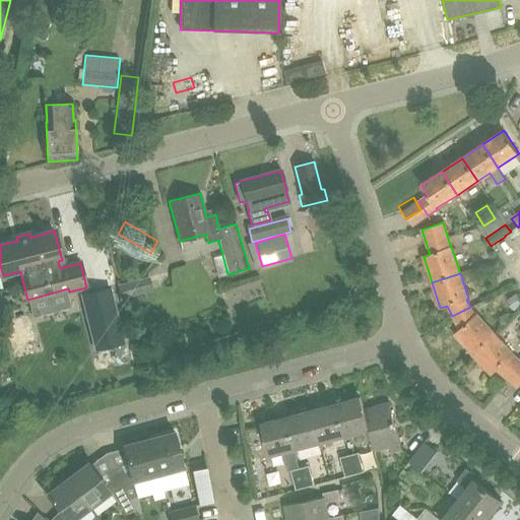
[(139,279),(118,285),(121,299),(143,294),(139,279)]
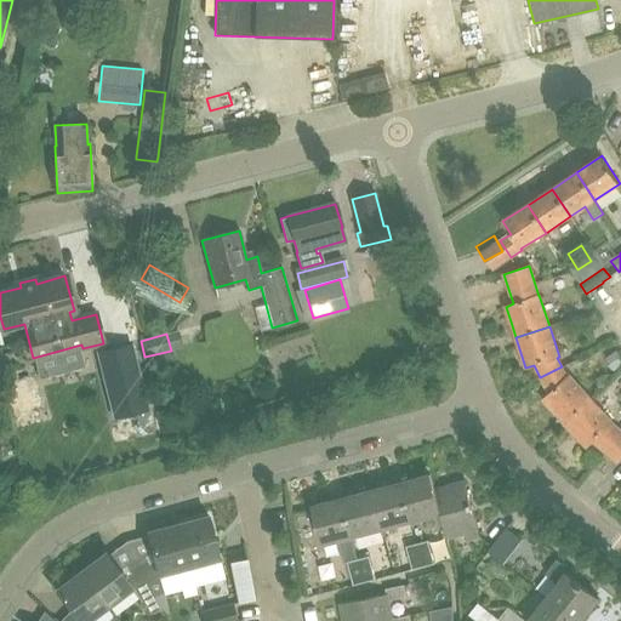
[(114,416),(148,406),(130,340),(97,348),(114,416)]
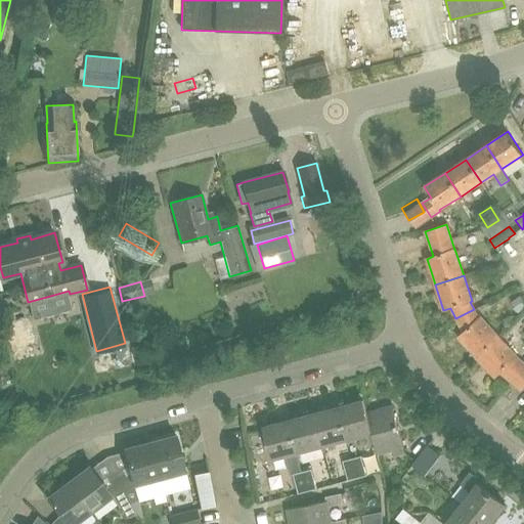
[(523,299),(521,296),(512,302),(519,311),(523,307),(523,299)]
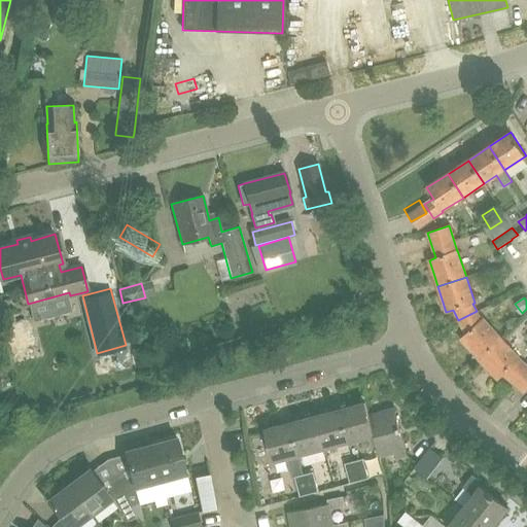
[(477,311),(458,320),(466,335),(461,339),(480,359),(501,339),(483,319),(482,320),(477,311)]
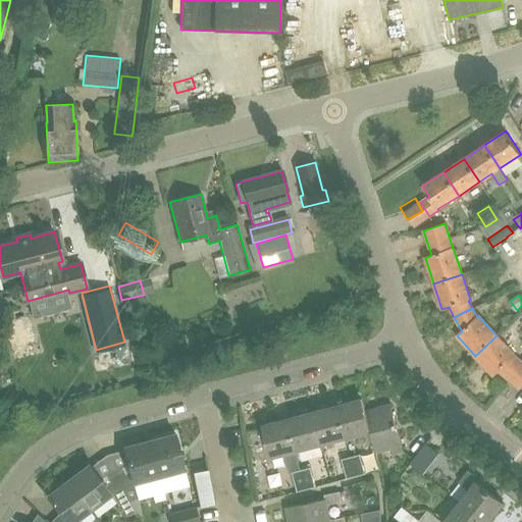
[(11,354),(34,349),(24,310),(2,316),(11,354)]
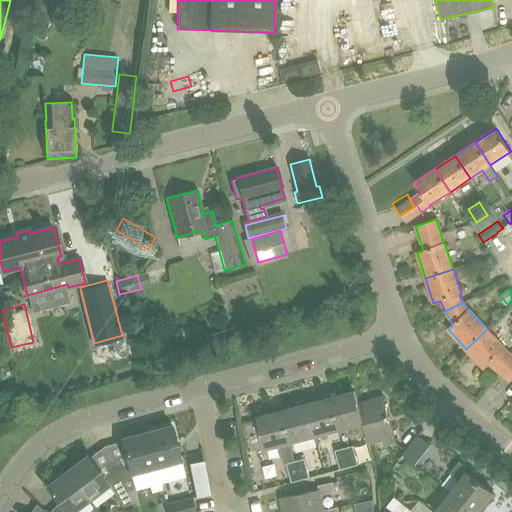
[(487,329),(466,349),(475,359),(484,368),(489,364),(509,382),(511,378),(511,355),(505,349),(496,339),(487,329)]
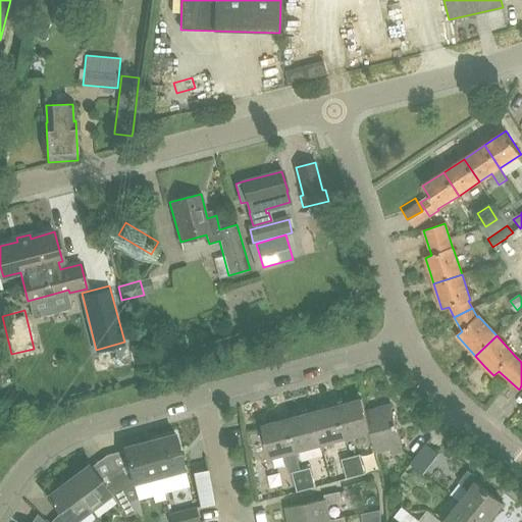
[(361,400),(335,406),(345,439),(369,432),(364,412),(361,400)]
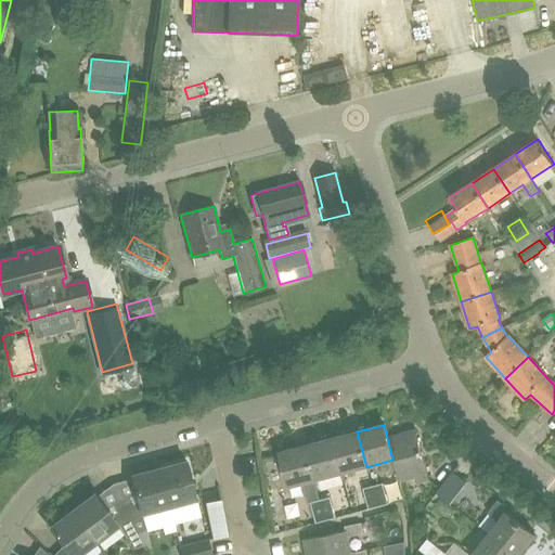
[(414,430),(387,438),(392,460),(399,482),(407,480),(414,478),(415,483),(427,480),(414,430)]
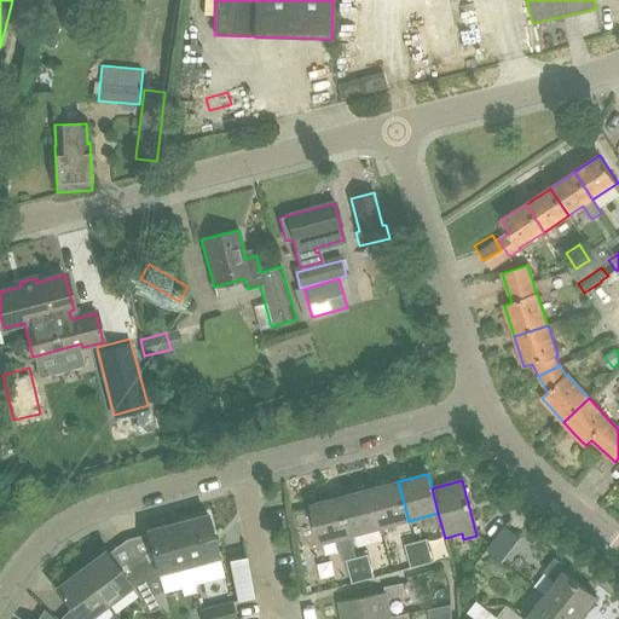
[(398,481),(369,490),(379,528),(409,521),(398,481)]
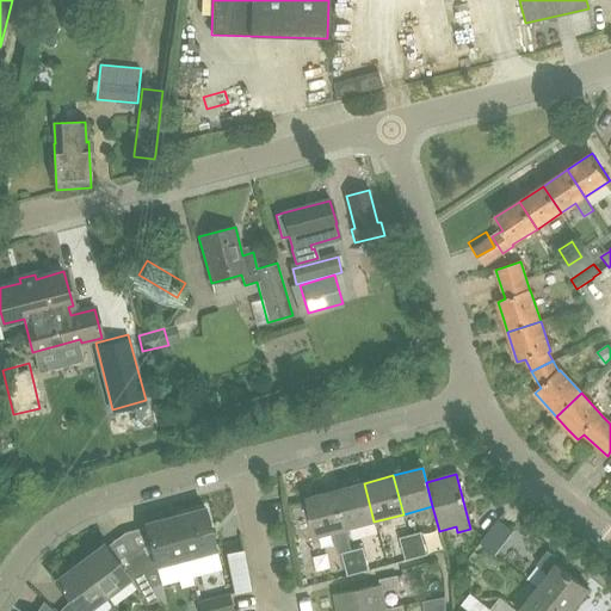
[(364,483),(335,491),(345,529),(374,522),(364,483)]
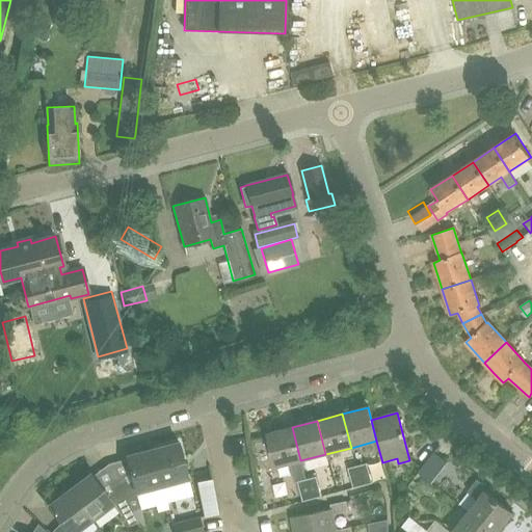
[(292,427),(266,434),(274,468),(289,463),(294,482),(297,482),(302,502),(311,500),(306,479),(300,460),(292,427)]
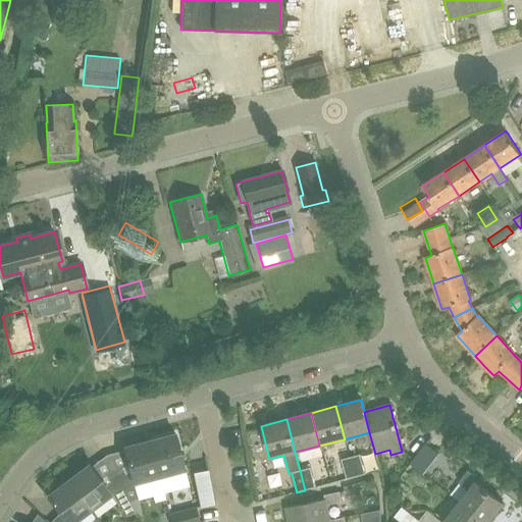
[(174,434),(149,440),(158,476),(184,470),(174,434)]
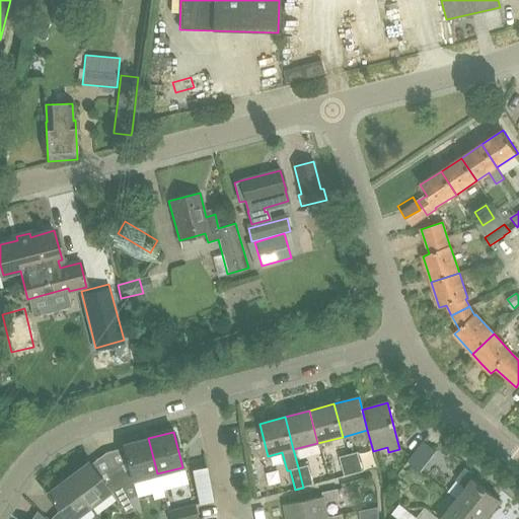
[(128,469),(117,475),(129,501),(132,507),(133,511),(140,508),(133,479),(157,473),(148,438),(122,445),(128,469)]
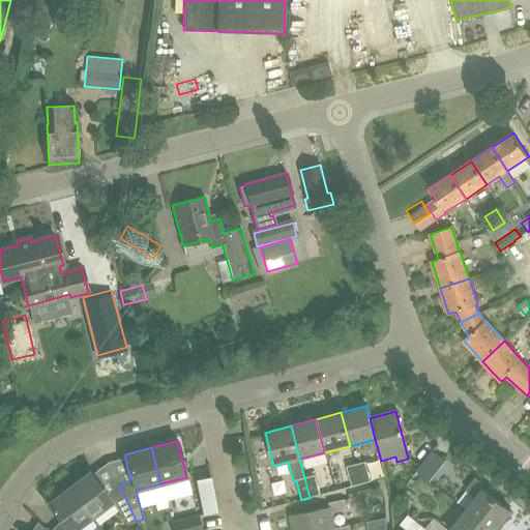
[(432,450),(415,471),(429,481),(445,461),(432,450)]
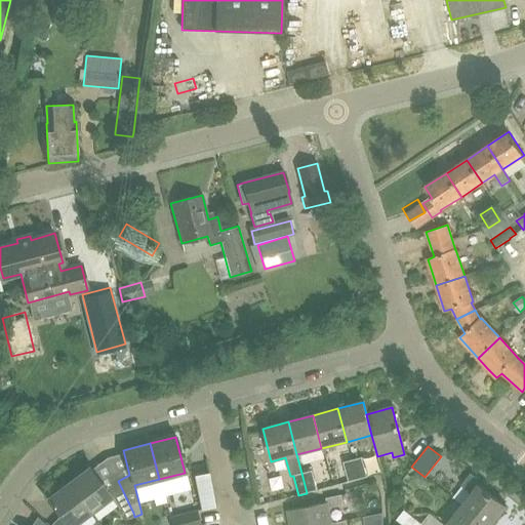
[(362,457),(352,460),(357,479),(367,477),(362,457)]
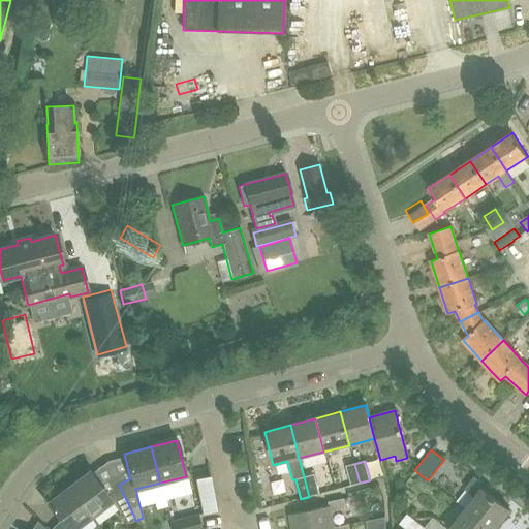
[(354,464),(346,466),(351,486),(360,483),(354,464)]
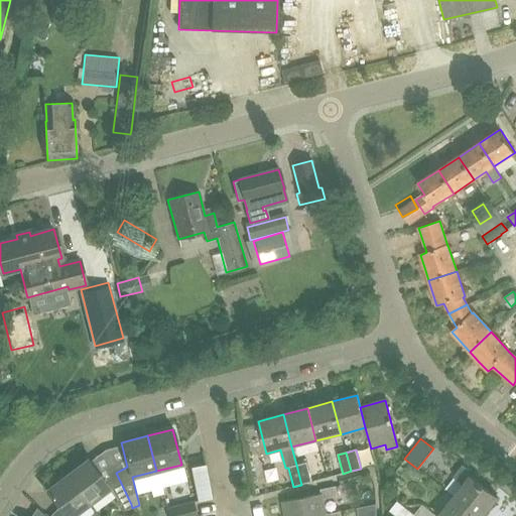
[(87,460),(67,474),(88,503),(108,488),(125,510),(132,508),(131,504),(128,498),(116,473),(102,480),(87,460)]
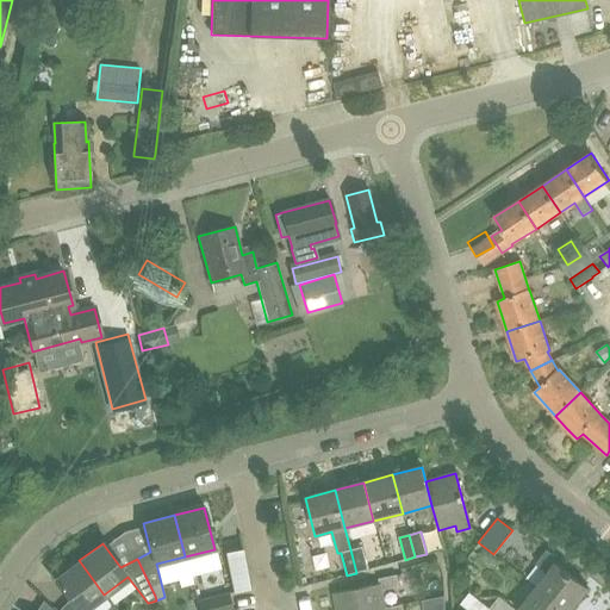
[(362,547),(350,549),(356,573),(368,570),(362,547)]
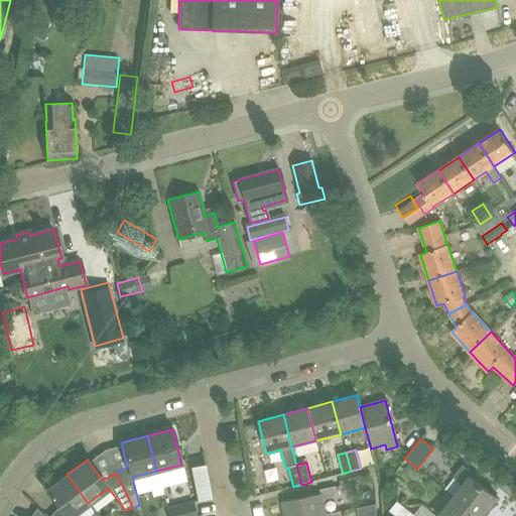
[(464,485),(454,498),(476,515),(482,515),(497,498),(471,477),(474,474),(463,465),(454,477),(464,485)]
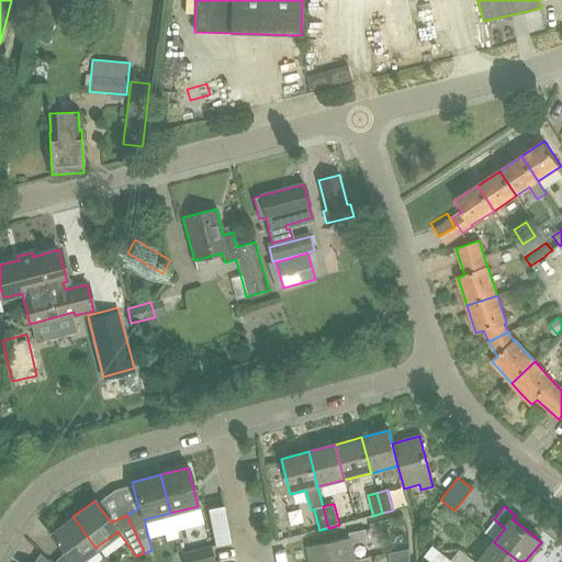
[(72,516),(49,534),(66,557),(59,561),(76,561),(96,548),(72,516)]
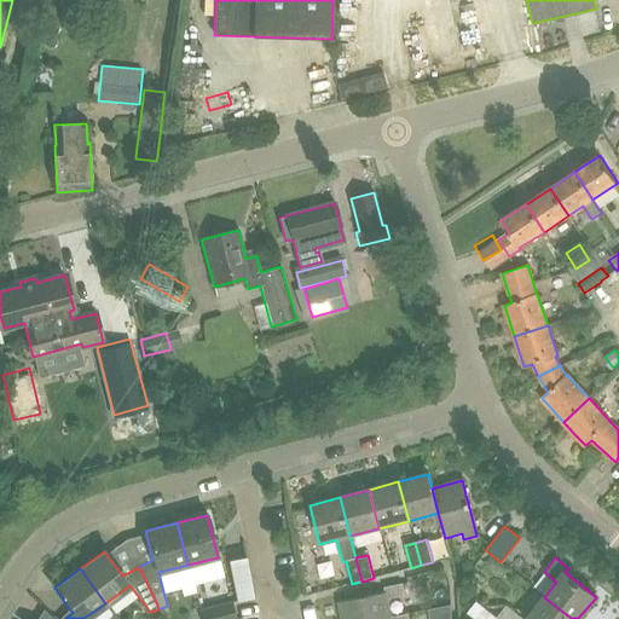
[(383,593),(337,601),(341,618),(389,618),(391,617),(387,600),(404,596),(401,583),(382,586),(383,593)]
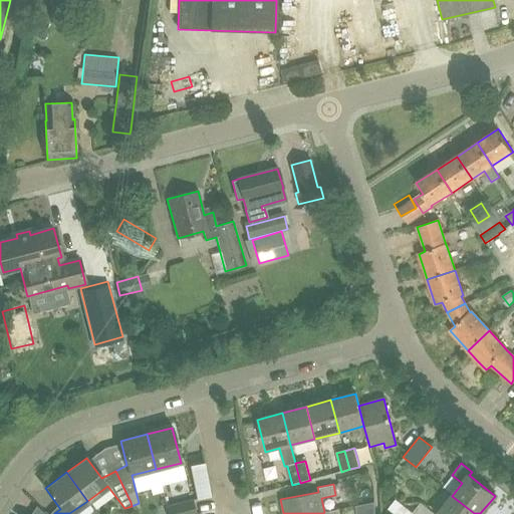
[(435,513),(421,503),(413,512),(414,513),(474,513),(452,496),(437,513),(435,513)]
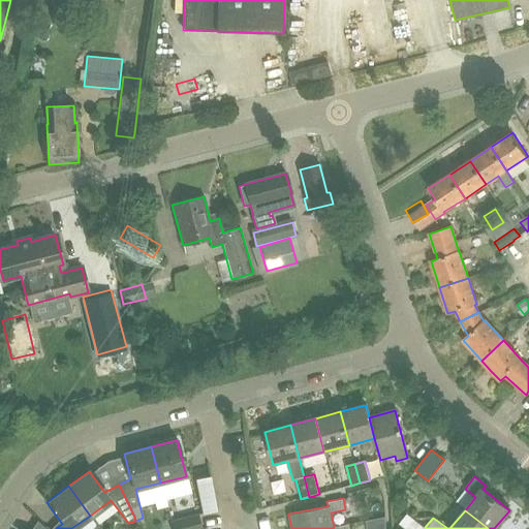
[(200,528),(196,516),(170,522),(173,528),(200,528)]
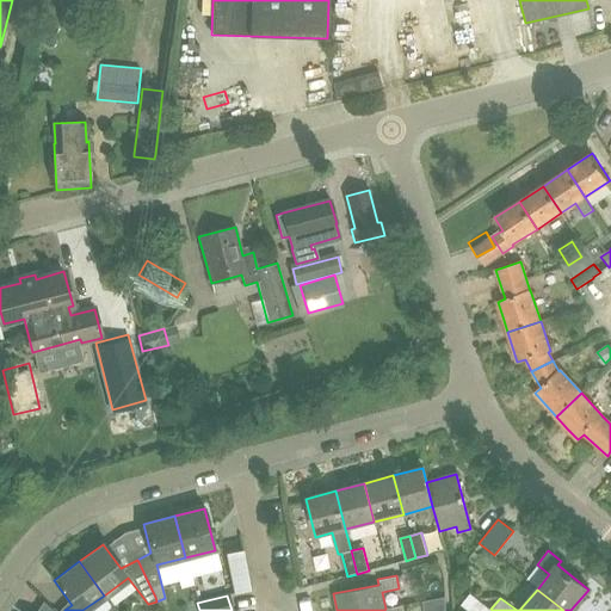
[(477,599),(468,610),(492,610),(491,609),(491,610),(477,599)]
